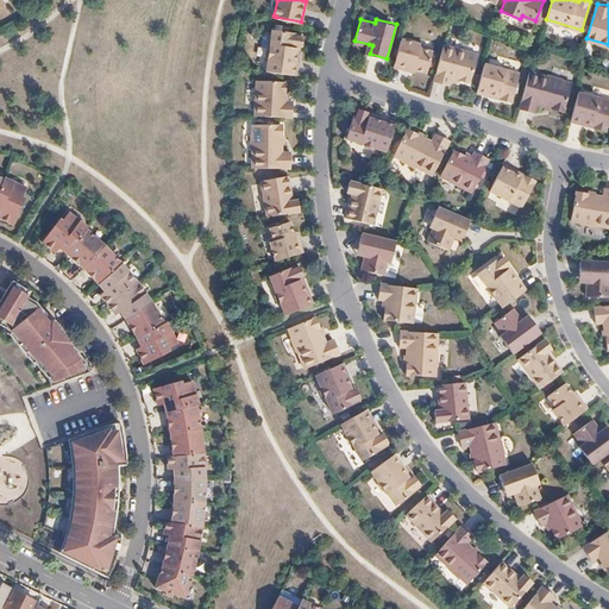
[(296,74),(300,51),(296,51),(297,46),(300,46),(301,44),(302,44),(303,35),(301,35),(302,31),(274,27),(271,45),(268,49),(267,54),(269,55),(268,69),(293,73),(296,74)]
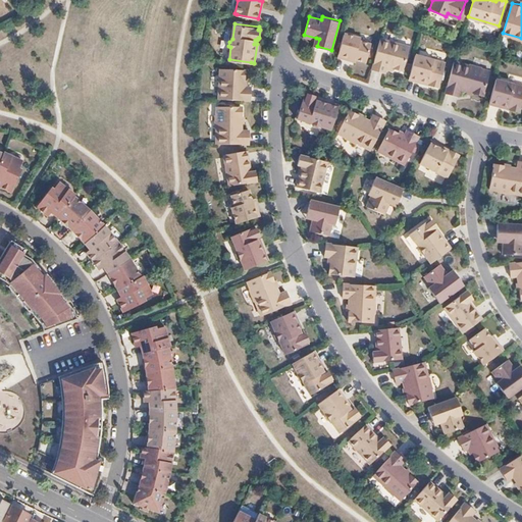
[(367,60),(372,43),(360,40),(361,36),(345,32),(343,38),(337,56),(351,59),(353,56),(357,57),(367,60)]
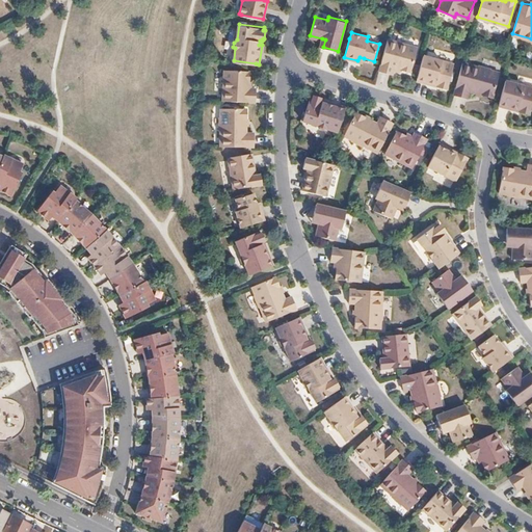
[(411,71),(418,46),(388,37),(379,69),(393,73),(394,69),(395,68),(401,69),(401,68),(411,71)]
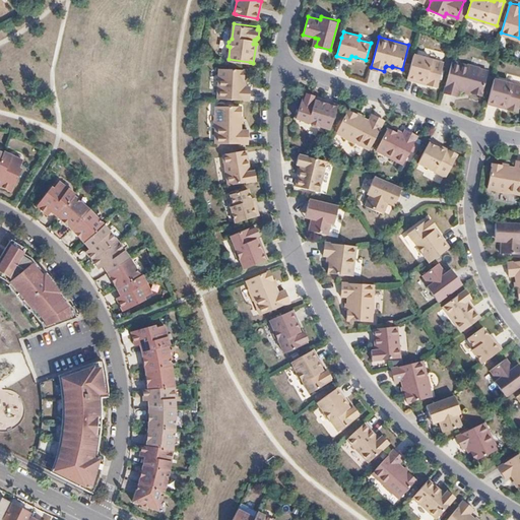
[(438,85),(445,61),(414,53),(408,73),(407,77),(424,81),(424,78),(429,80),(429,83),(438,85)]
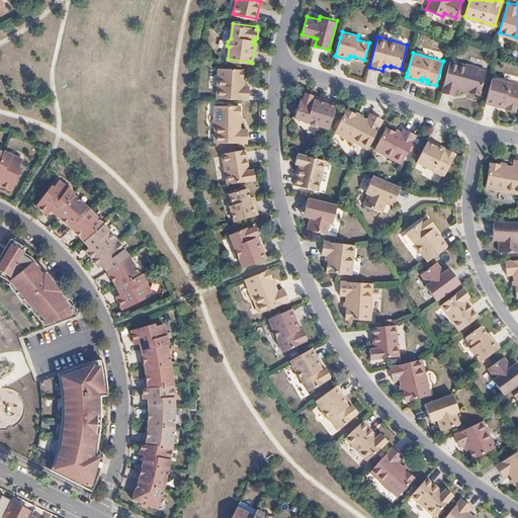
[(481,93),(487,69),(478,67),(479,66),(466,63),(466,64),(451,60),(444,84),(442,90),(455,94),(457,87),(464,89),(470,91),(481,93)]
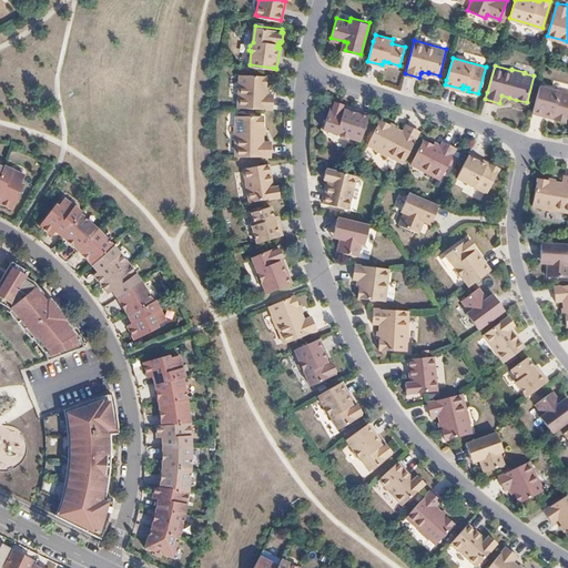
[(273,108),(274,93),(270,93),(267,93),(269,85),(267,85),(267,74),(241,73),(239,105),(250,107),(273,108)]
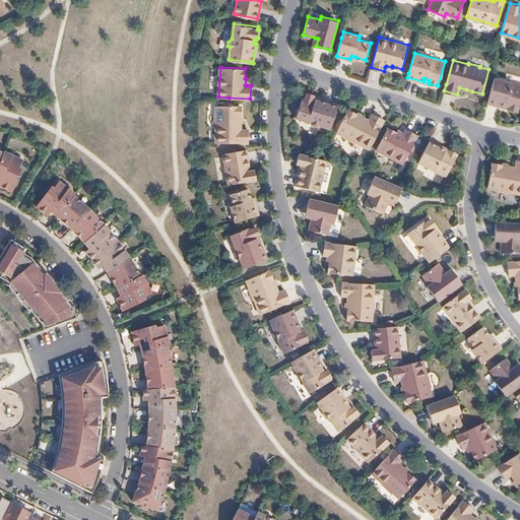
[(519,110),(519,108),(519,82),(494,78),(494,82),(490,104),(498,106),(499,103),(504,104),(504,107),(519,110)]
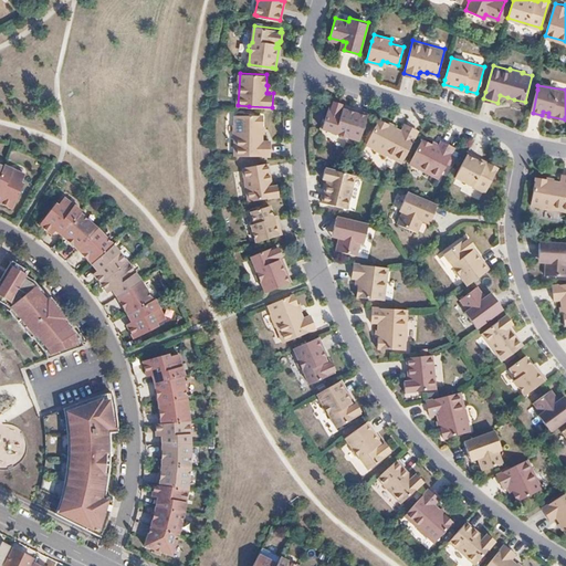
[(364,128),(369,111),(348,105),(348,107),(344,106),(345,104),(343,103),(343,102),(334,98),(334,101),(331,100),(323,125),(338,130),(341,134),(345,135),(348,134),(360,137),(364,128)]
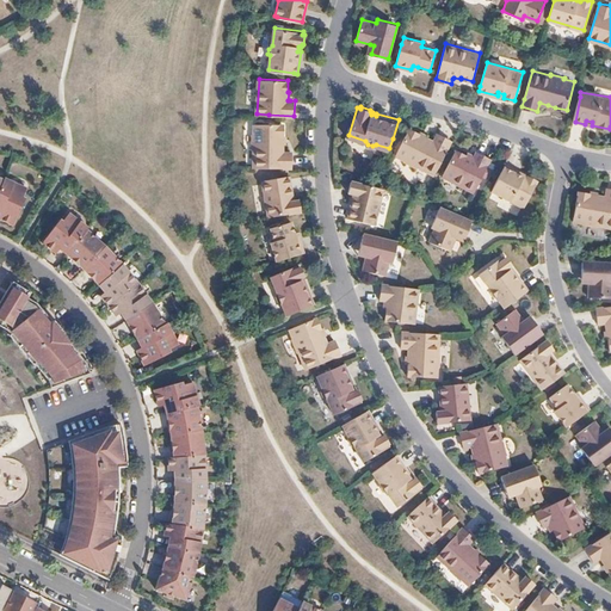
[(291,167),(291,150),(282,152),(282,143),(282,136),(282,123),(252,124),(252,135),(251,135),(252,149),(253,150),(253,168),(288,167),(291,167)]
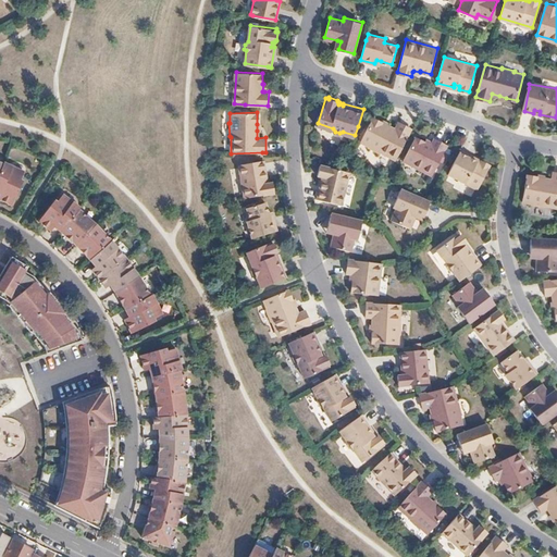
[(382,150),(396,158),(412,126),(399,121),(395,127),(388,124),(383,121),(373,116),(361,140),(370,144),(369,145),(381,151),(382,150)]
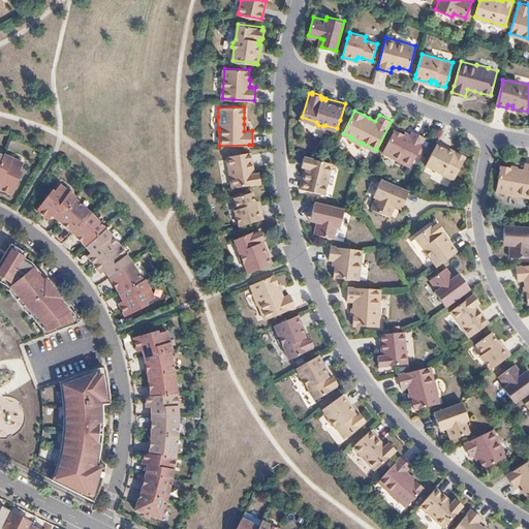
[(394,129),(382,152),(410,165),(424,136),(411,130),(409,133),(409,135),(403,131),(402,133),(394,129)]
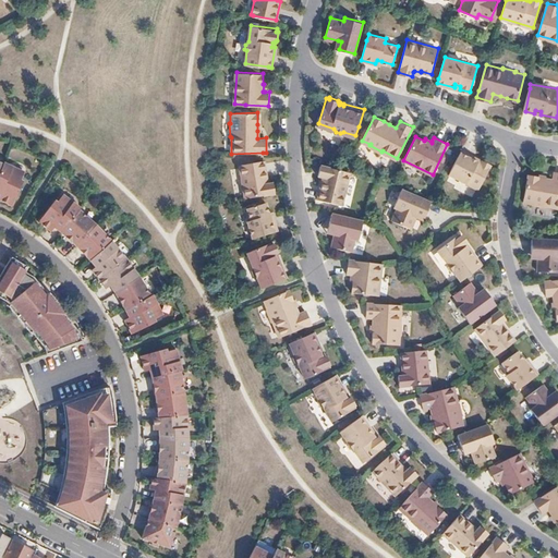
[(460,146),(448,171),(478,186),(490,161),(482,157),(481,159),(474,157),(476,154),(460,146)]
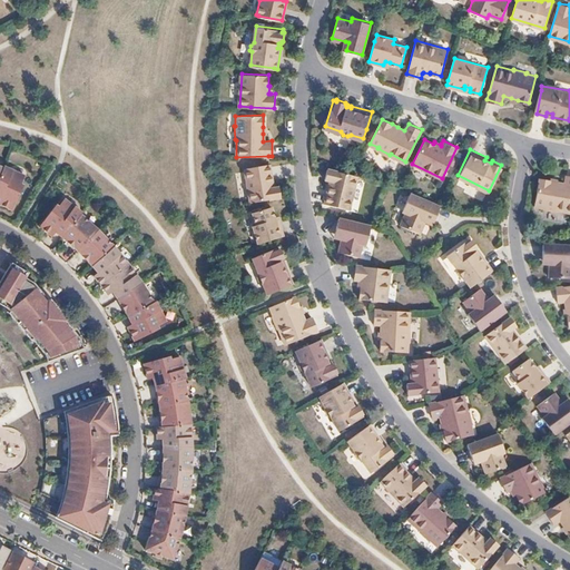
[(282,196),(279,184),(274,185),(272,186),(271,183),(274,182),(269,161),(245,166),(251,200),(263,199),(282,196)]
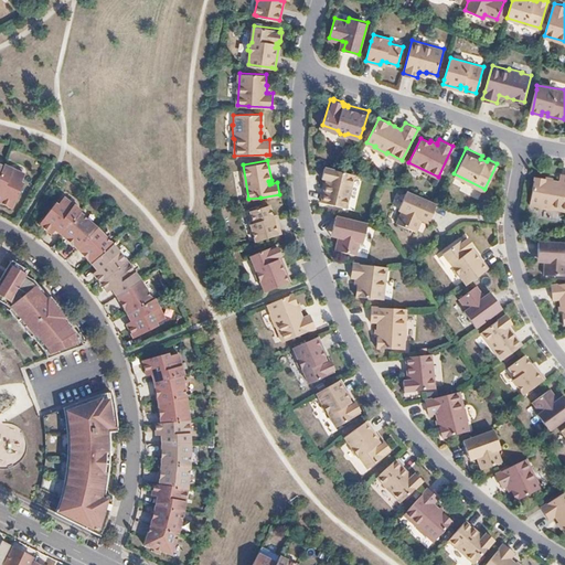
[(0,173),(0,193),(4,195),(2,201),(13,205),(24,181),(21,180),(25,171),(6,162),(4,164),(0,173)]
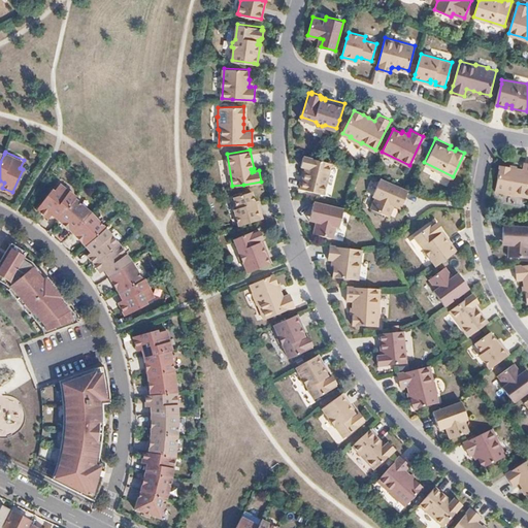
[(323,193),(330,161),(321,159),(302,155),(300,165),(305,166),(307,166),(306,169),(304,169),(300,188),(323,193)]
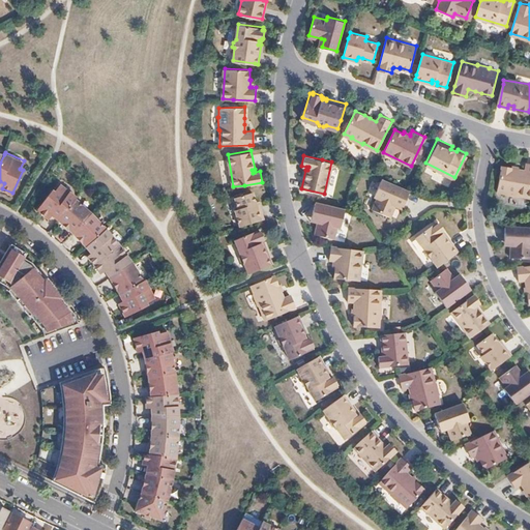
[(529,196),(529,163),(527,163),(525,170),(519,168),(511,167),(502,165),(497,190),(506,192),(506,193),(519,195),(519,194),(529,196)]
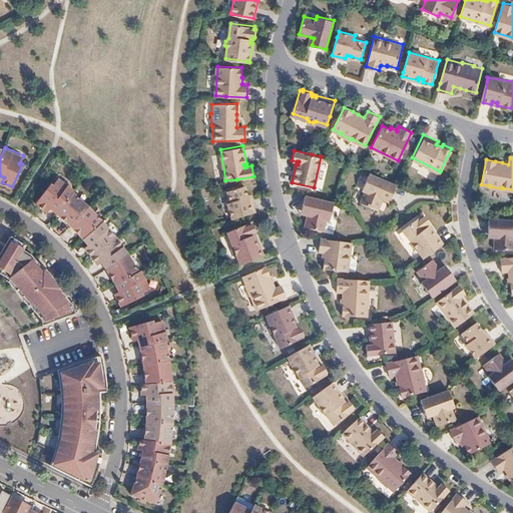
[(392,197),(397,184),(370,172),(363,189),(366,190),(361,201),(378,209),(383,197),(385,194),(392,197)]
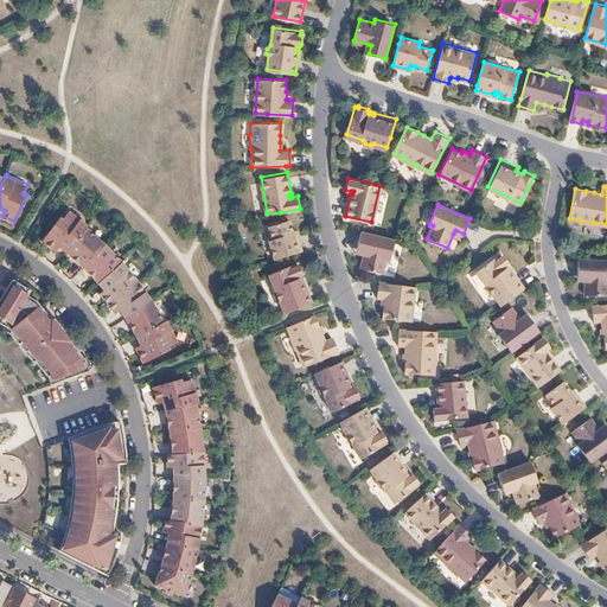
[(61,243),(68,250),(69,248),(70,246),(88,227),(88,225),(70,210),(64,217),(62,215),(43,237),(53,246),(57,241),(61,243)]
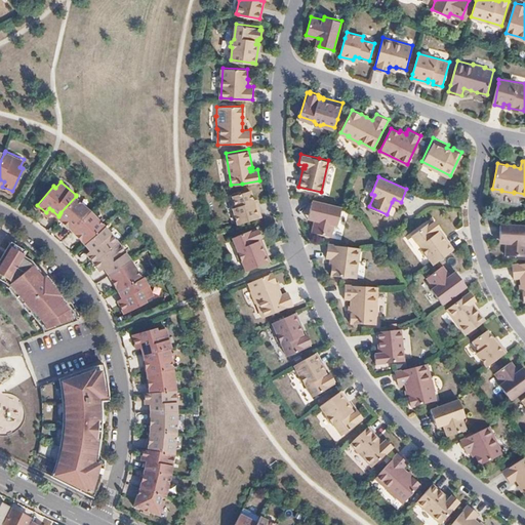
[(261,215),(255,198),(253,199),(250,189),(232,194),(236,206),(233,207),(238,223),(261,215)]
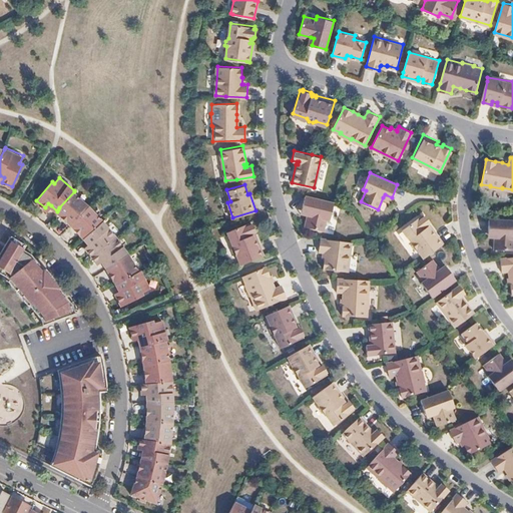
[(88,204),(74,191),(59,207),(58,209),(57,211),(62,215),(63,214),(66,217),(65,218),(70,223),(73,220),(88,204)]
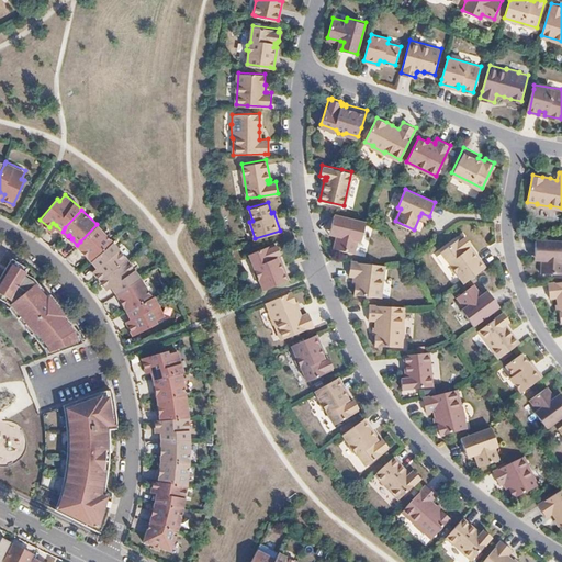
[(359,239),(363,221),(333,213),(329,227),(336,229),(335,233),(332,246),(352,250),(356,238),(359,239)]
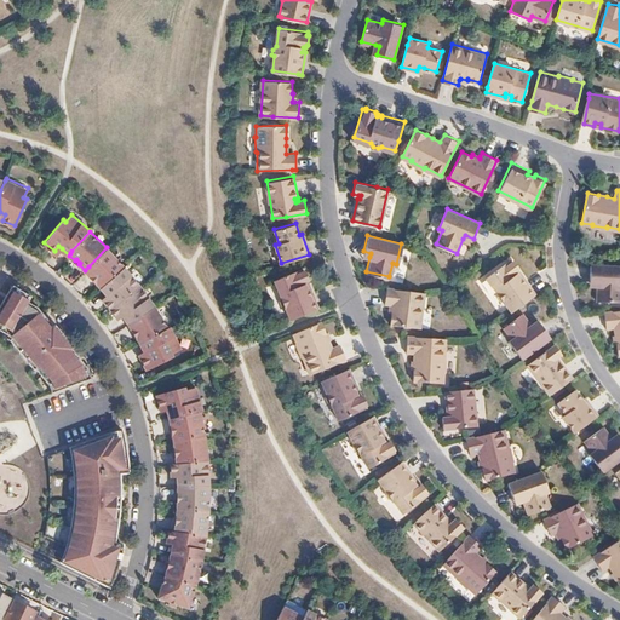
[(125,265),(107,247),(89,267),(85,270),(92,276),(93,275),(96,279),(95,280),(102,287),(125,265)]
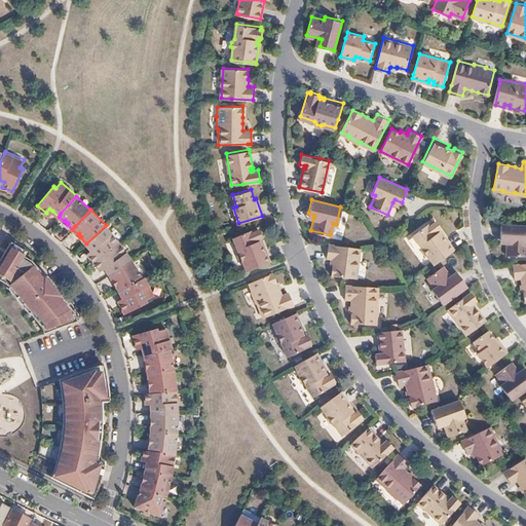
[(422,250),(424,252),(425,253),(427,253),(435,263),(444,257),(455,248),(444,232),(442,233),(440,230),(441,229),(440,226),(441,226),(436,219),(435,220),(433,218),(413,233),(422,246),(422,250)]
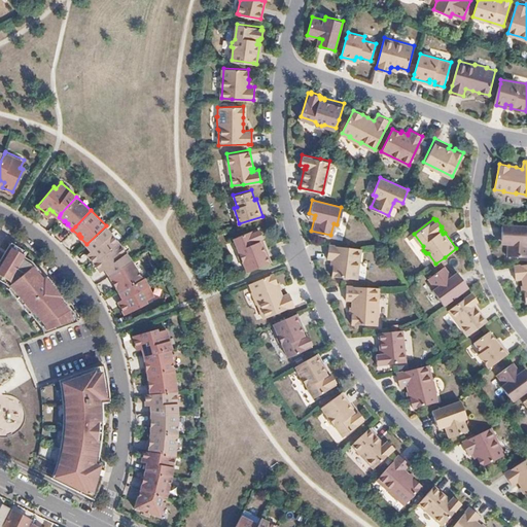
[(508,243),(508,255),(526,255),(526,224),(502,223),(501,238),(510,239),(508,243)]
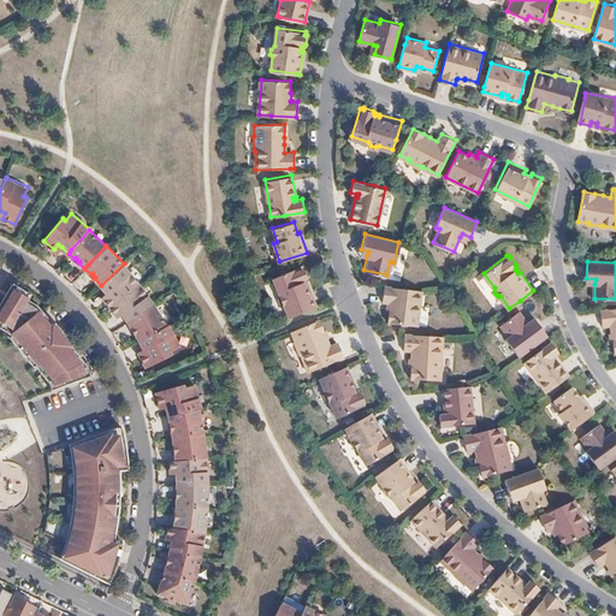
[(124,264),(101,285),(107,294),(111,297),(106,301),(112,308),(126,295),(140,284),(124,264)]
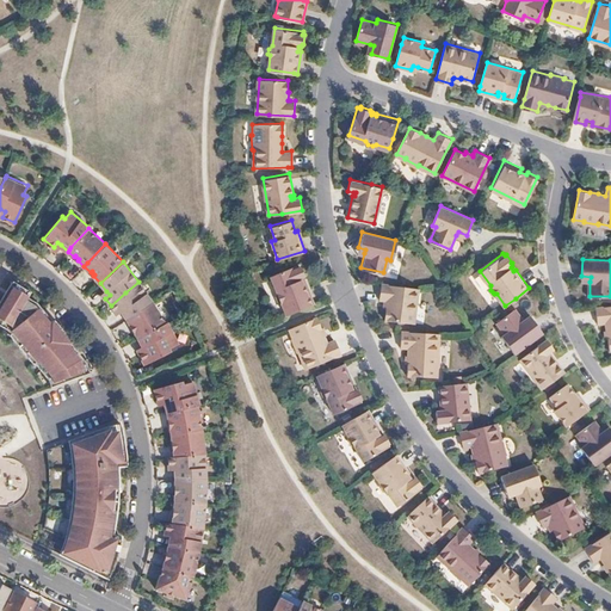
[(302,265),(301,265),(301,263),(272,273),(279,291),(277,294),(279,300),(283,300),(288,314),(315,302),(307,282),(304,283),(302,278),(306,277),(304,275),(306,273),(302,265)]
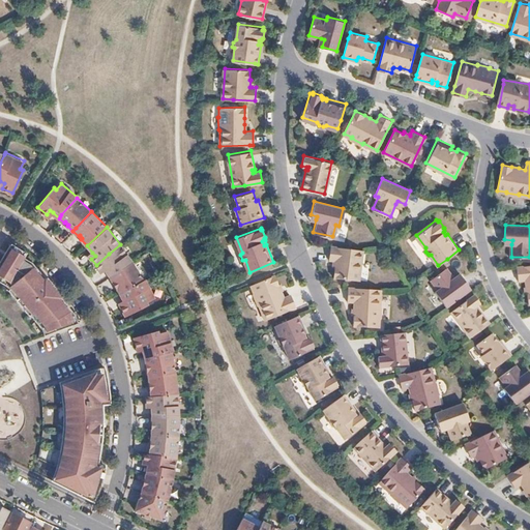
[(72,323),(79,322),(75,312),(61,295),(63,294),(48,275),(46,276),(32,261),(25,256),(27,251),(11,241),(0,260),(0,278),(6,284),(9,287),(8,288),(30,314),(31,313),(41,326),(45,333),(72,323)]
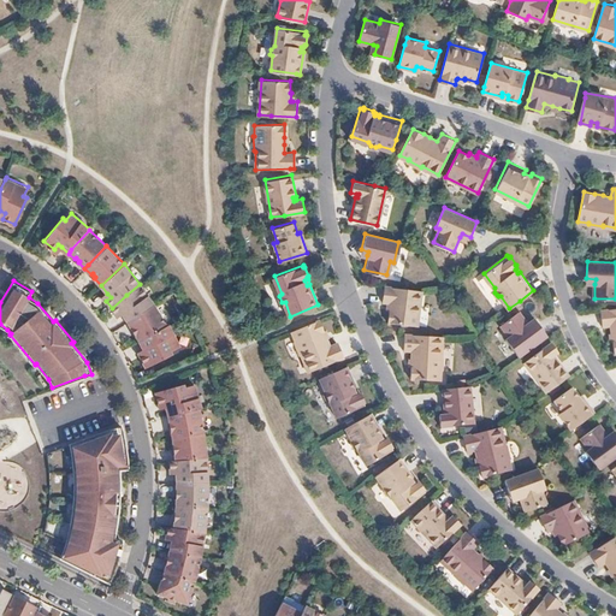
[(126,295),(112,308),(118,315),(123,312),(125,314),(128,320),(154,303),(140,284),(126,295)]
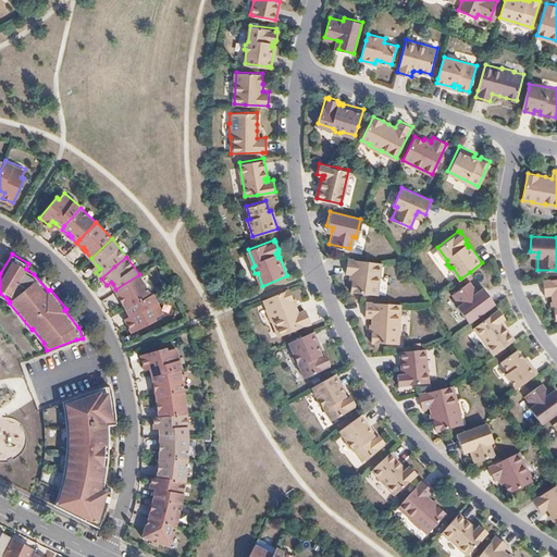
[(379,293),(383,261),(349,257),(347,272),(351,272),(354,272),(351,280),(354,280),(351,291),(379,293)]
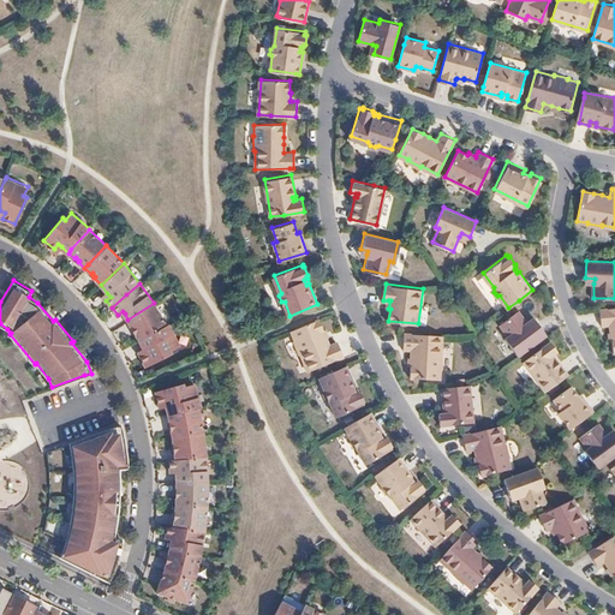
[(154,303),(127,320),(132,328),(133,327),(136,330),(135,332),(139,339),(144,336),(166,323),(154,303)]
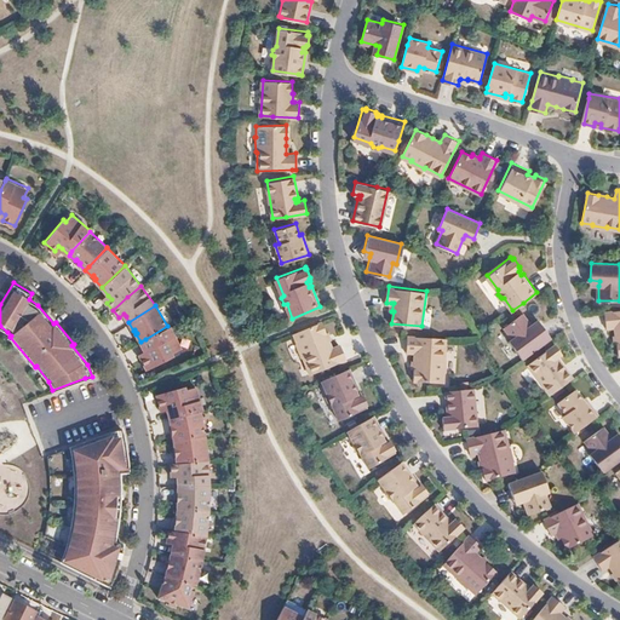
[(619,309),(604,311),(607,327),(615,326),(616,334),(618,342),(619,354),(619,352),(619,309)]
